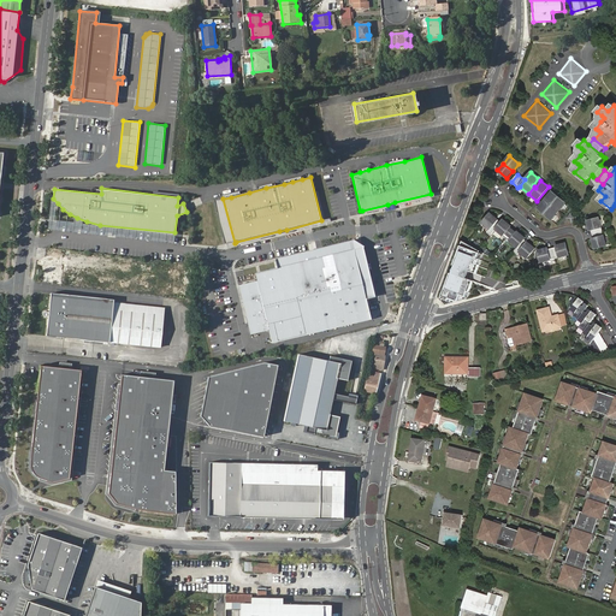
[(551,191),(545,199),(551,203),(552,205),(551,206),(558,212),(566,202),(551,191)]
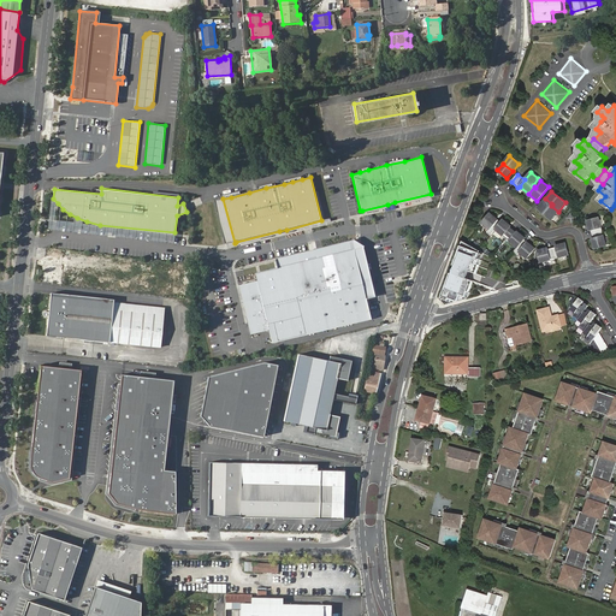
[(431,194),(395,202),(396,205),(436,195),(434,193),(431,194)]
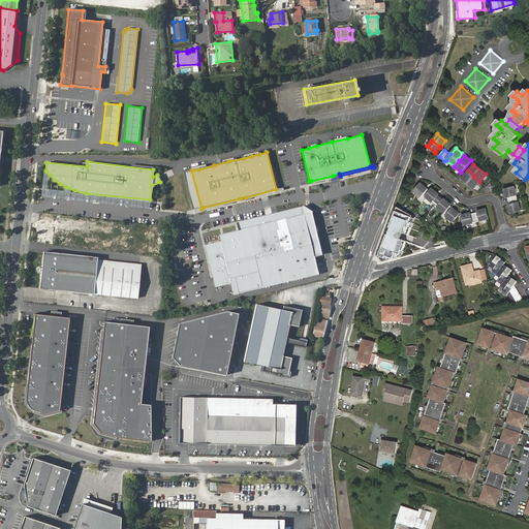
[(50,175),(45,170),(43,195),(149,208),(150,199),(86,193),(74,190),(66,187),(60,184),(54,180),(50,175)]
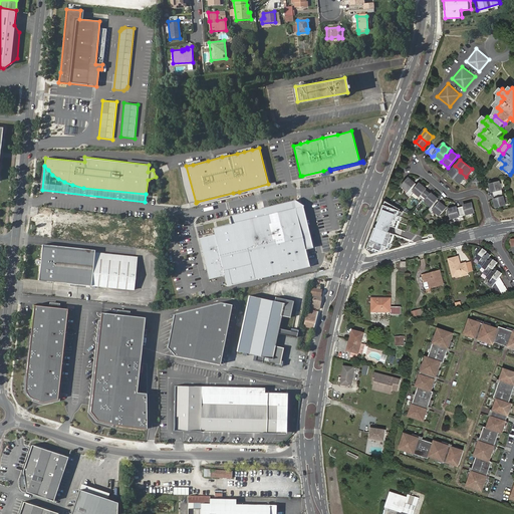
[(454,168),(449,174),(460,184),(466,177),(460,172),(459,173),(454,168)]
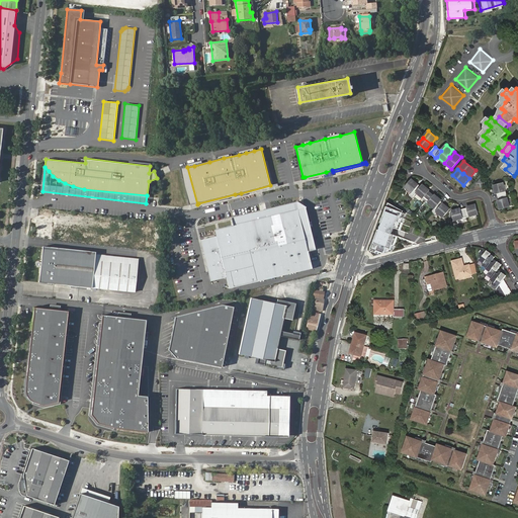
[(413,179),(406,187),(412,192),(410,195),(413,197),(417,193),(422,187),(413,179)]
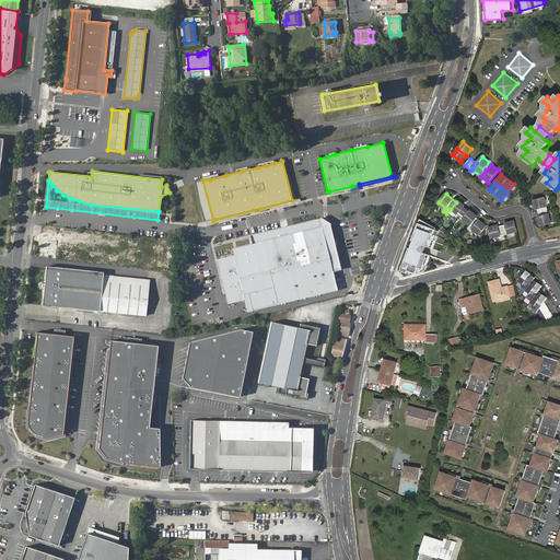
[(515,198),(520,202),(524,198),(520,194),(515,198)]
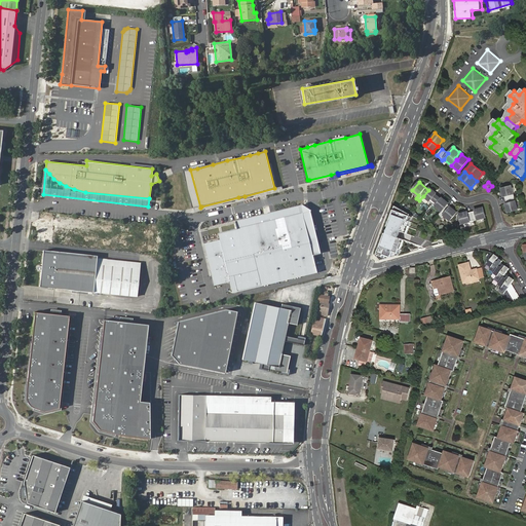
[(504,197),(505,200),(515,198),(512,186),(501,188),(503,197),(504,197)]
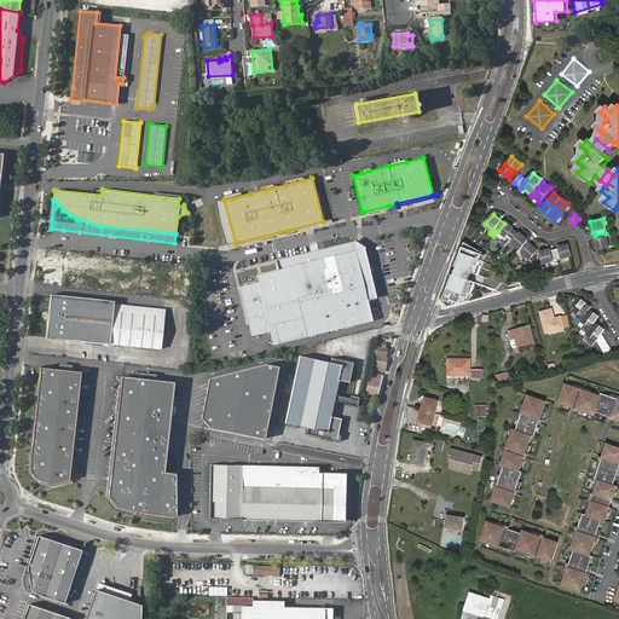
[(323,221),(288,231),(288,233),(333,223),(333,220),(323,221)]
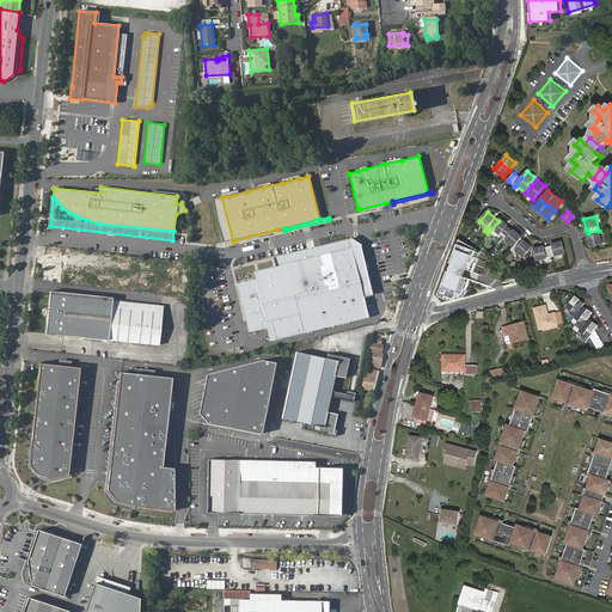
[(500,219),(499,221),(493,228),(503,237),(509,228),(507,226),(508,225),(500,219)]
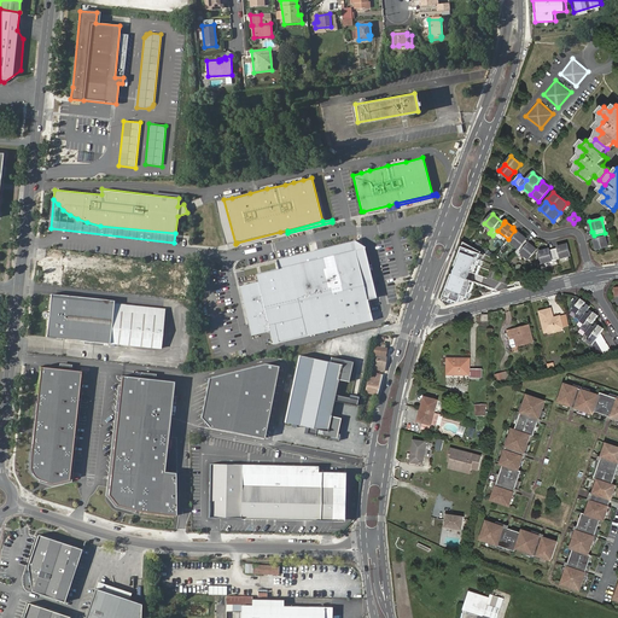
[(518,234),(514,231),(508,239),(519,249),(526,240),(528,239),(519,233),(518,234)]
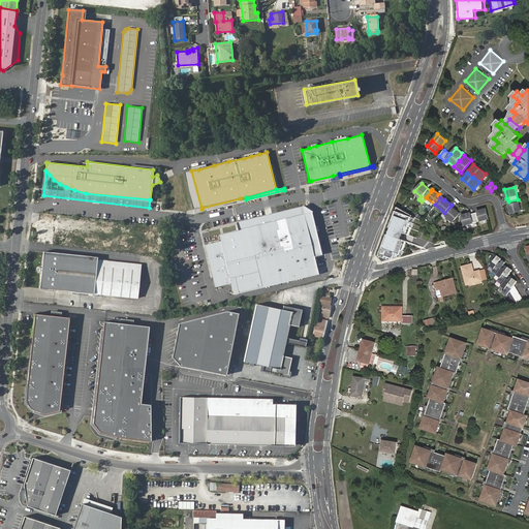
[(240,198),(203,208),(204,210),(241,201),(240,198)]
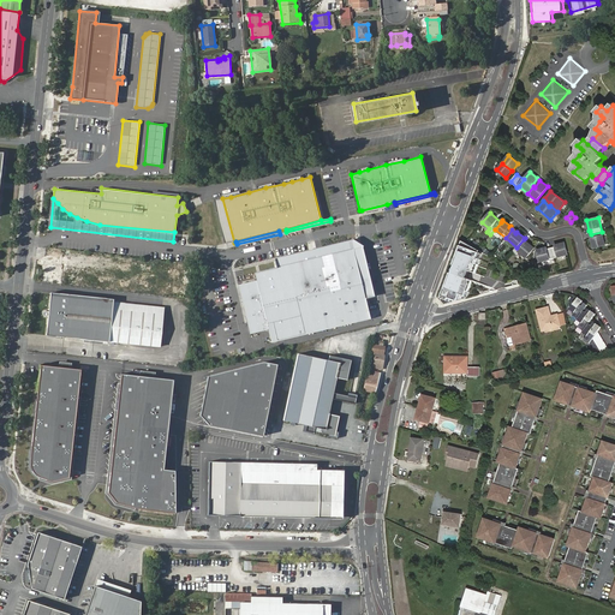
[(591,238),(593,248),(605,245),(602,232),(591,234),(592,238),(591,238)]
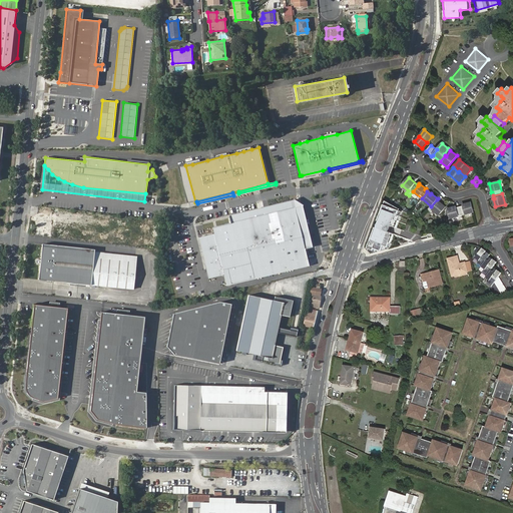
[(445,207),(437,199),(431,206),(428,209),(431,212),(433,210),(439,215),(445,207)]
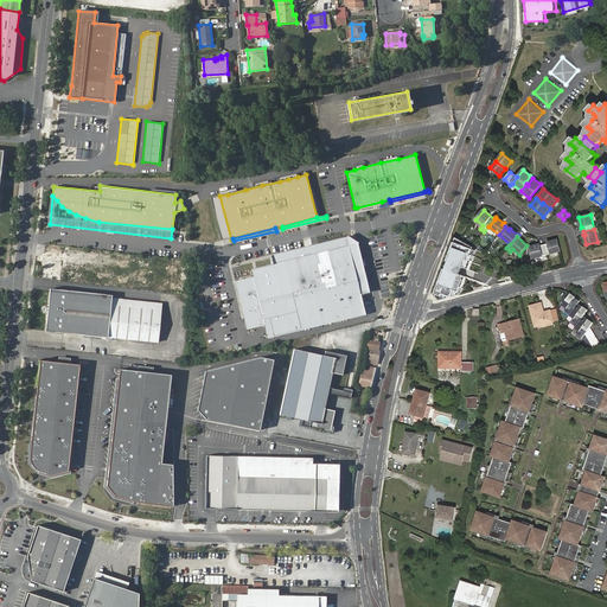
[(477,251),(454,238),(446,262),(448,262),(445,270),(443,270),(434,294),(446,299),(448,299),(451,298),(453,292),(460,294),(466,279),(459,276),(462,268),(470,270),(477,251)]
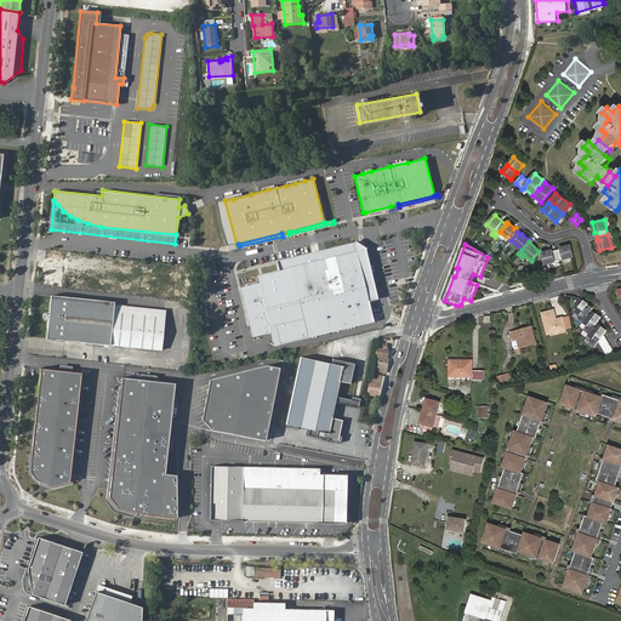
[(560,249),(557,250),(559,261),(573,257),(570,245),(560,248),(560,249)]
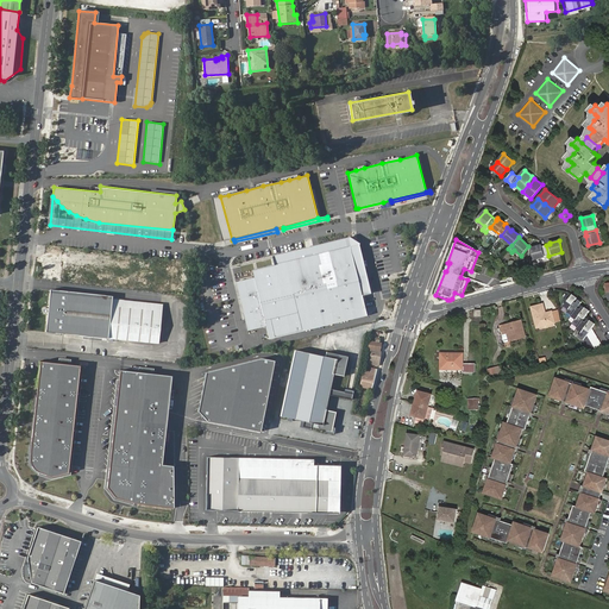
[(275,268),(351,250),(362,299),(371,296),(359,248),(349,242),(272,258),(275,268)]
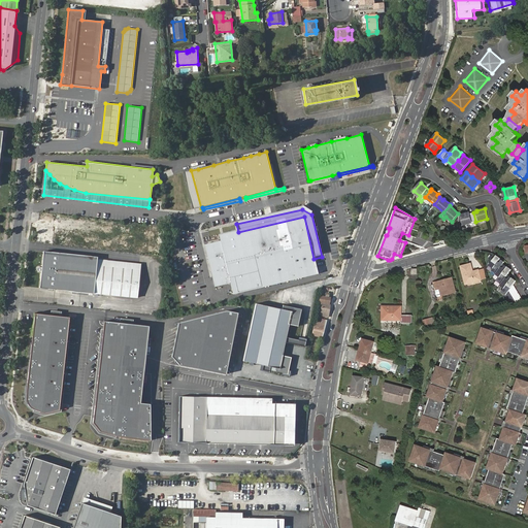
[(469,212),(461,215),(464,225),(475,222),(473,212),(470,213),(469,212)]
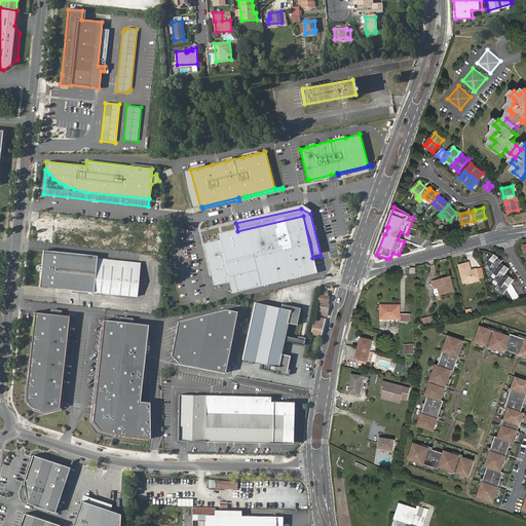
[(312,258),(303,216),(237,231),(218,235),(220,241),(204,246),(214,288),(229,284),(231,295),(316,275),(312,258)]
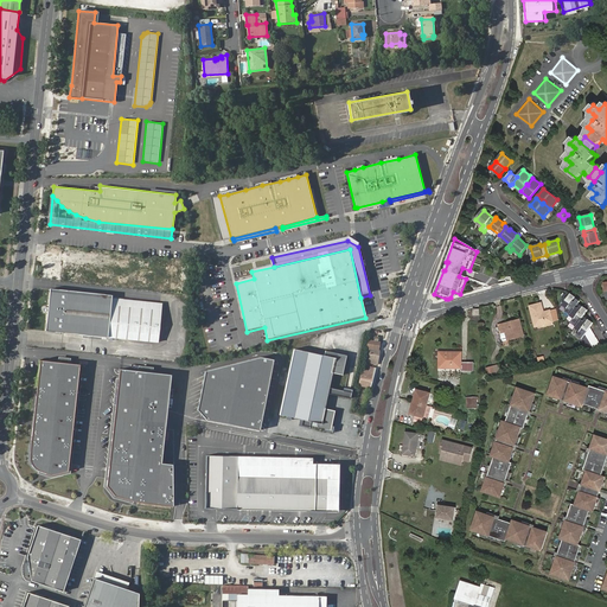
[(112,306),(113,298),(113,294),(50,287),(50,289),(49,306),(45,306),(44,306),(43,307),(43,308),(43,310),(44,311),(46,311),(49,311),(46,331),(157,340),(160,302),(123,299),(122,307),(112,306)]
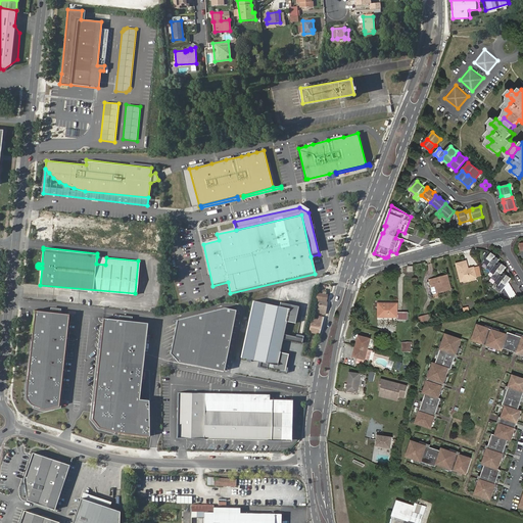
[(497,255),(492,252),(485,263),(488,266),(486,268),(495,275),(493,278),(497,281),(495,283),(500,286),(497,289),(502,292),(511,279),(503,273),(507,268),(498,262),(501,259),(496,256),(497,255)]
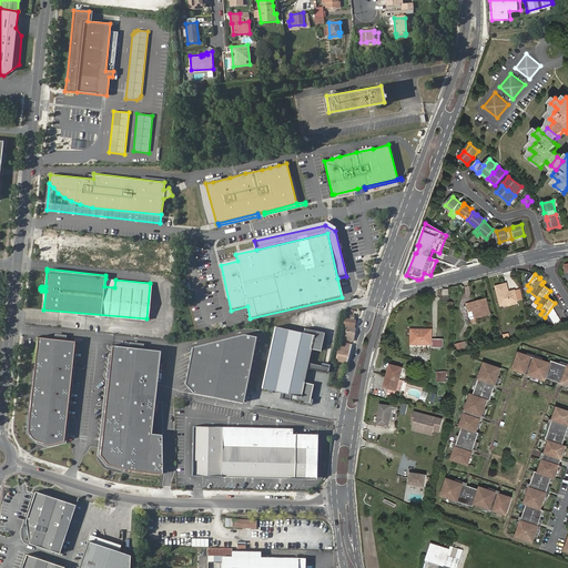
[(115,279),(105,279),(104,286),(114,287),(115,280),(115,279)]
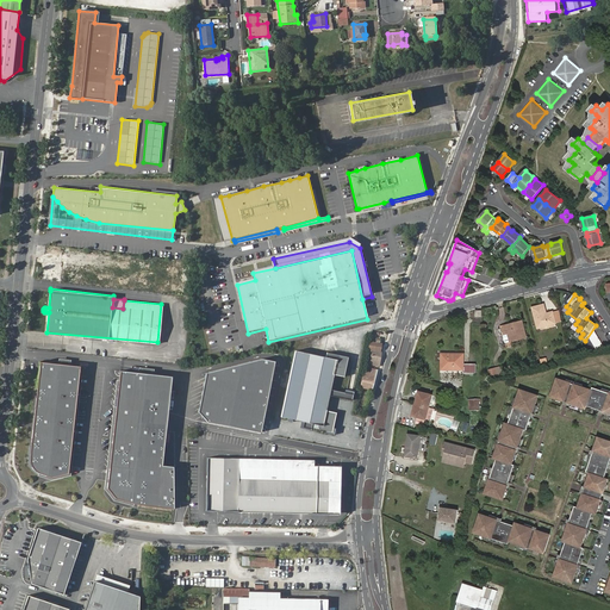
[(547,317),(546,315),(545,306),(533,309),(539,329),(545,328),(543,325),(548,324),(549,327),(556,324),(554,316),(547,317)]
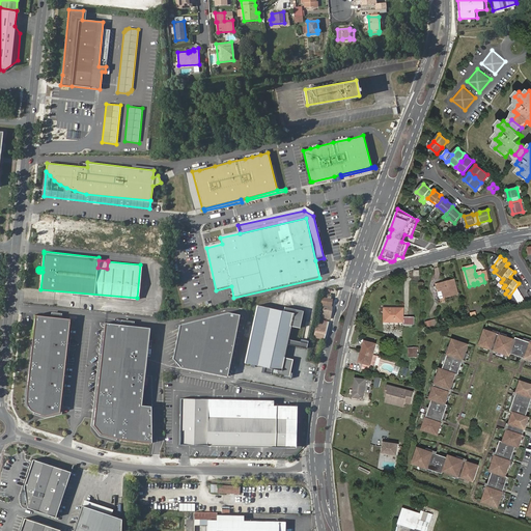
[(443,284),(437,285),(439,291),(443,291),(444,290),(446,298),(459,295),(456,282),(448,284),(448,282),(443,283),(443,284)]
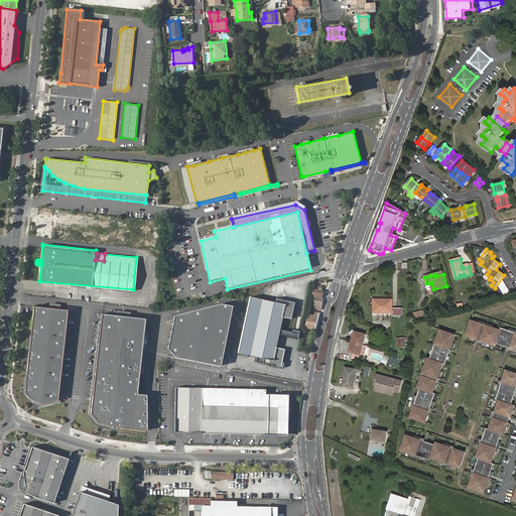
[(320,310),(323,304),(324,298),(321,298),(324,291),(313,289),(311,297),(315,298),(314,301),(311,300),(310,306),(313,306),(313,308),(320,310)]
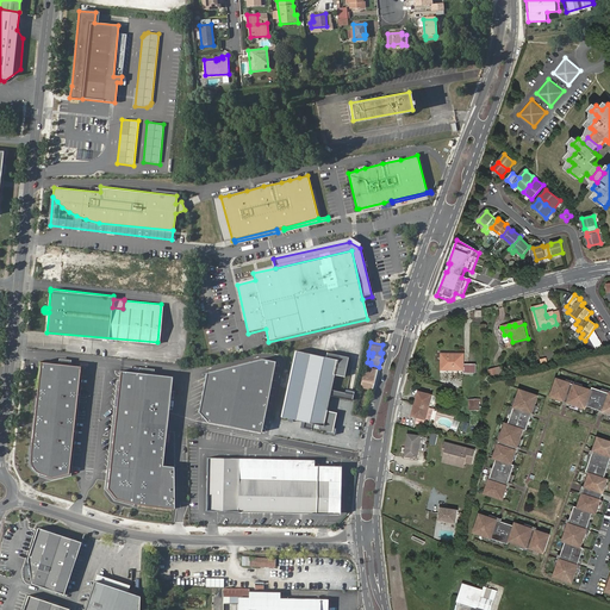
[(293,368),(281,416),(312,423),(312,428),(332,431),(336,412),(327,410),(335,374),(346,377),(349,356),(329,352),(328,356),(297,350),(293,368)]
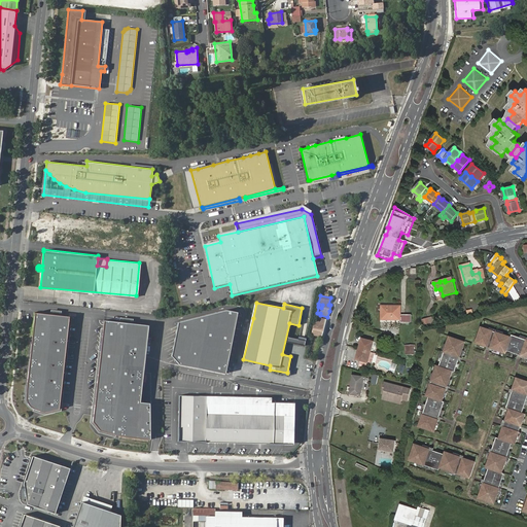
[(408,322),(408,315),(401,315),(400,307),(382,307),(383,320),(400,320),(400,322),(408,322)]
